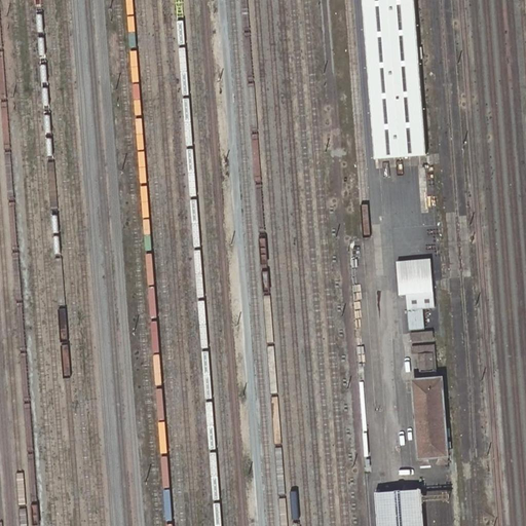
[(362,0),(375,159),(384,158),(426,155),(414,0),(362,0)]
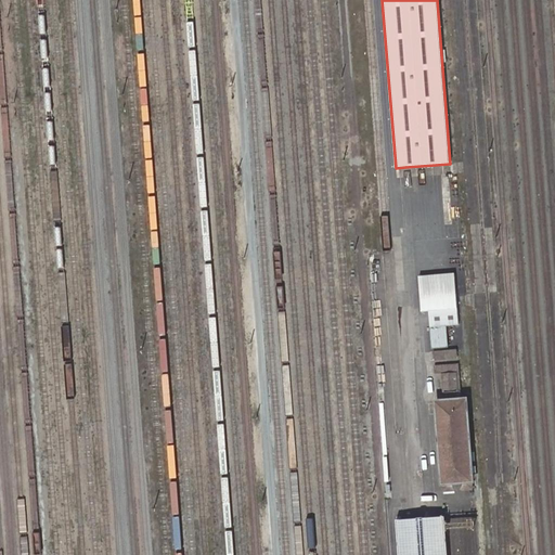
[(418,296),(420,310),(429,309),(430,326),(447,325),(457,324),(455,293),(418,296)]
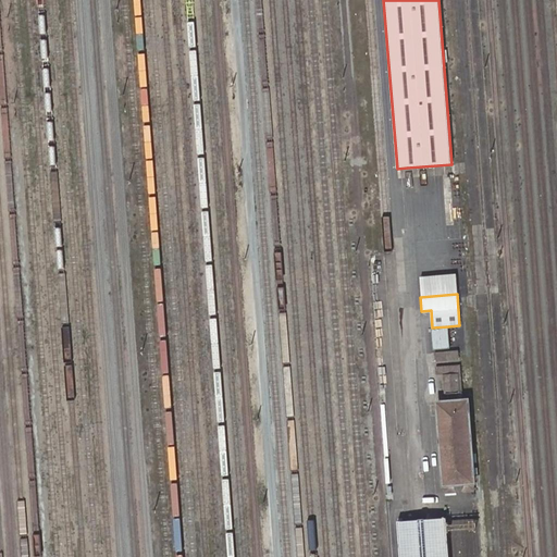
[(448,326),(432,327),(433,349),(449,348),(448,326)]
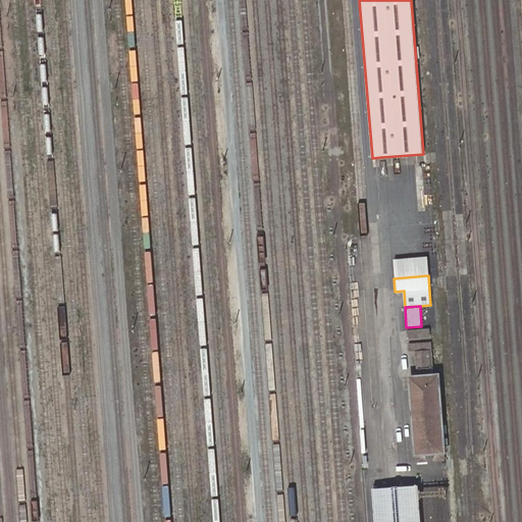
[(408,330),(409,340),(430,337),(429,329),(408,330)]
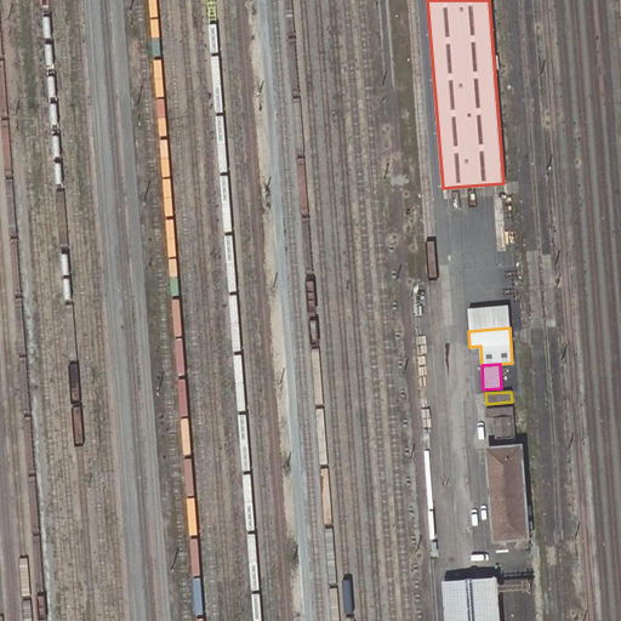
[(486,419),(494,419),(512,417),(513,438),(516,438),(513,406),(485,409),(486,419)]
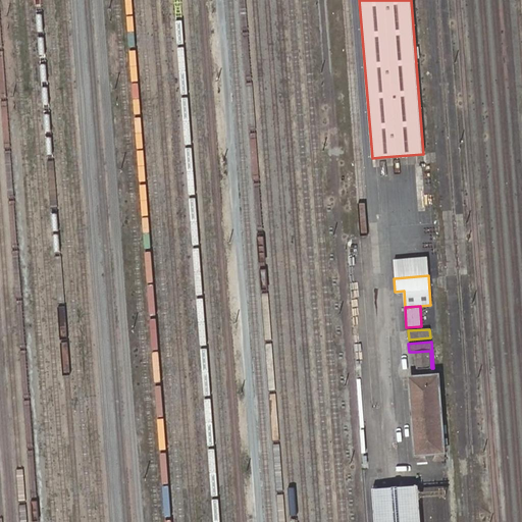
[(430,351),(415,352),(417,369),(431,368),(430,351)]
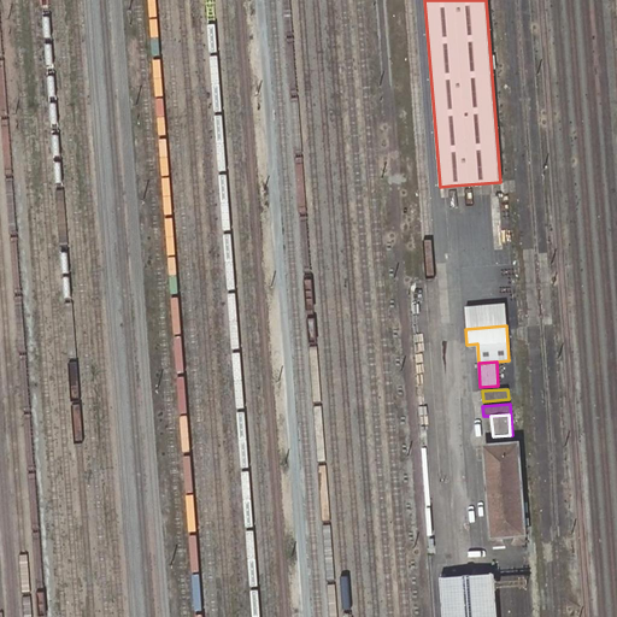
[(522,442),(483,446),(491,541),(493,541),(505,540),(513,540),(527,539),(528,539),(522,442)]
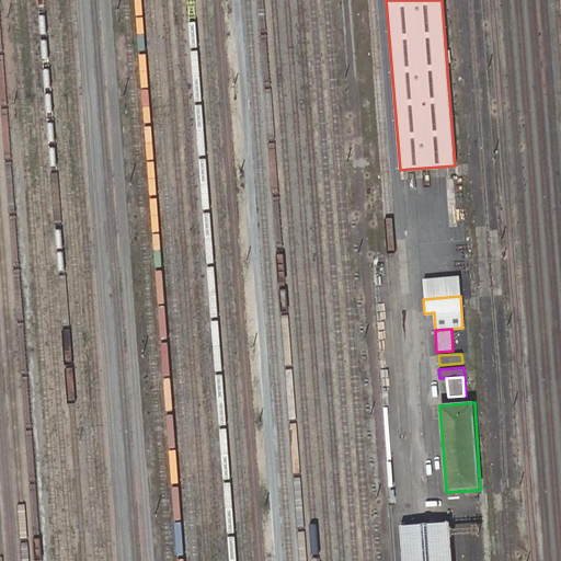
[(411,526),(401,526),(403,560),(451,560),(449,523),(435,524),(411,526)]
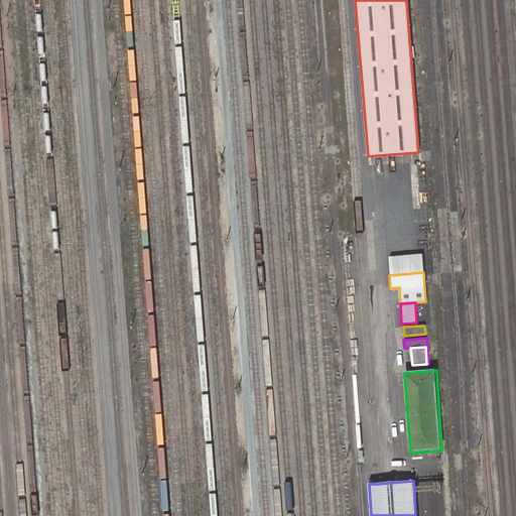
All buildings are outlined.
